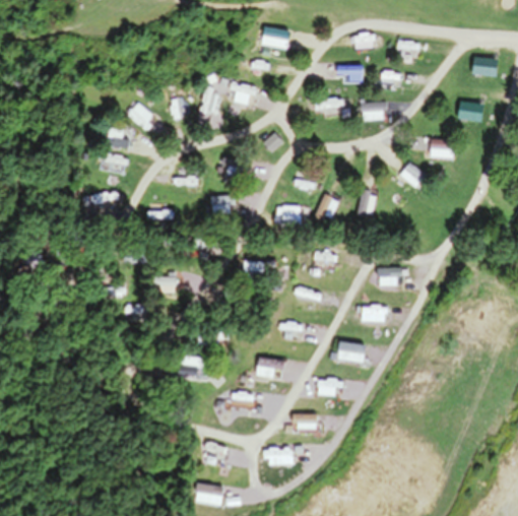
[(471,75),(495,75),(495,57),(471,57),(471,75)]
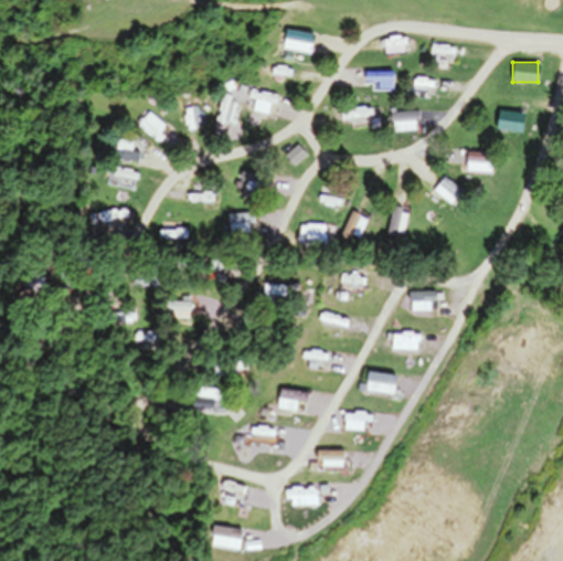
[(394,91),(394,72),(367,72),(367,82),(374,82),(374,91),(394,91)]
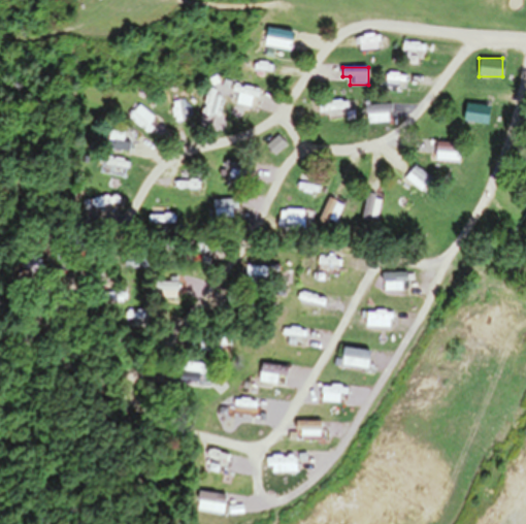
[(391,104),(366,104),(366,123),(391,123),(391,104)]
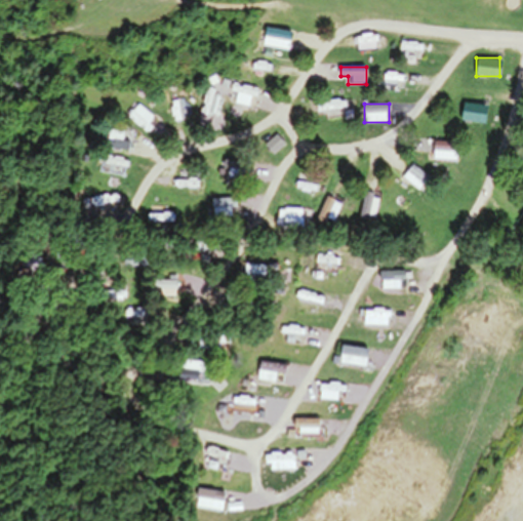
[(159,116),(135,106),(128,120),(152,130),(159,116)]
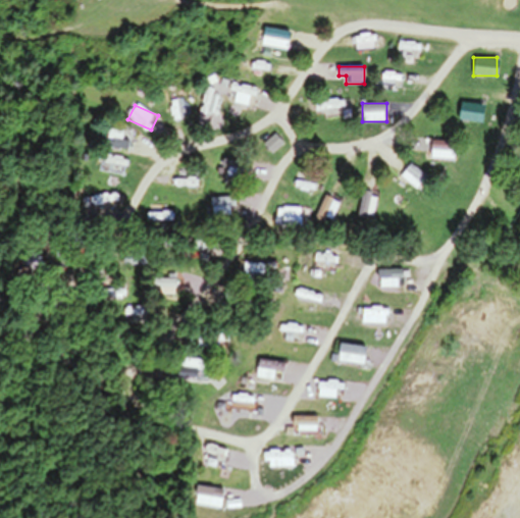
[(127,152),(133,134),(110,127),(105,146),(127,152)]
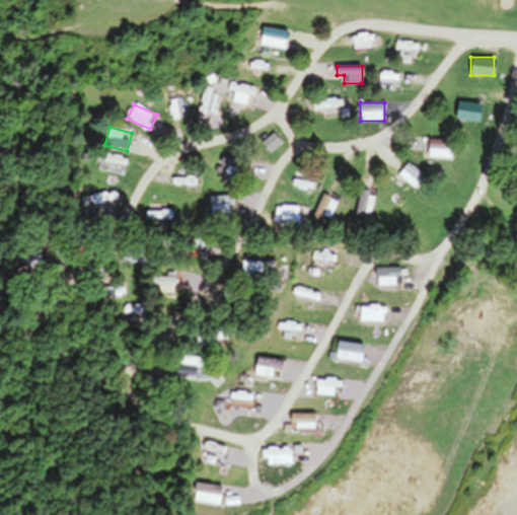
[(270,152),(282,143),(275,134),(263,143),(270,152)]
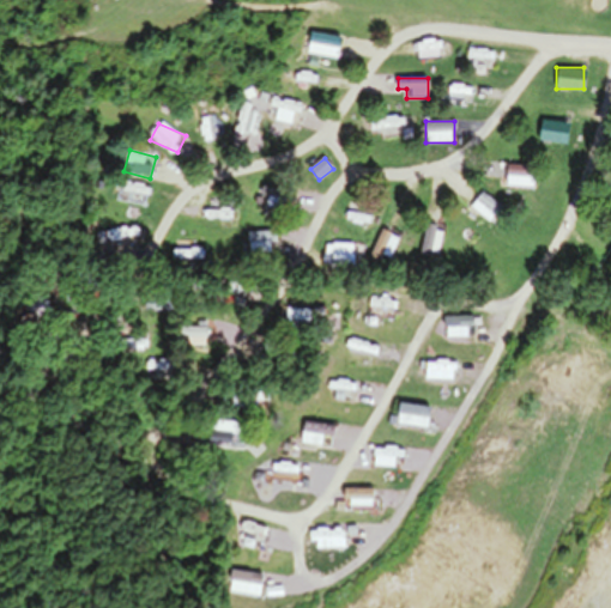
[(536,165),(507,165),(507,186),(536,186),(536,165)]
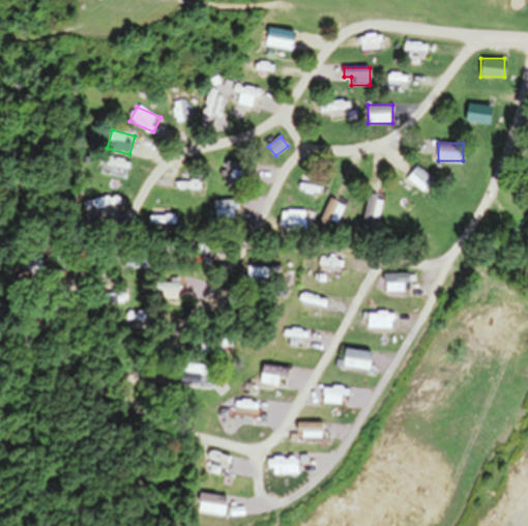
[(253,165),(227,161),(226,170),(252,173),(253,165)]
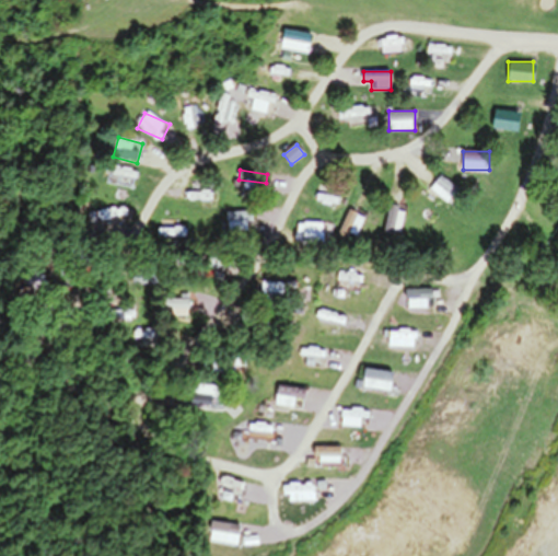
[(430,189),(450,205),(461,192),(441,175),(430,189)]
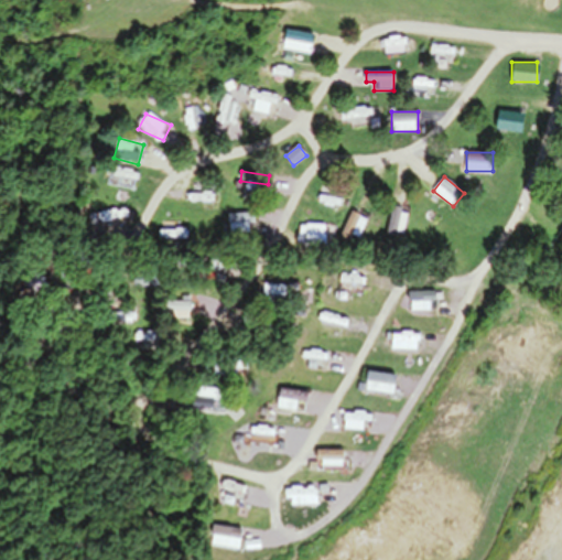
[(320,205),(343,208),(344,194),(321,192),(320,205)]
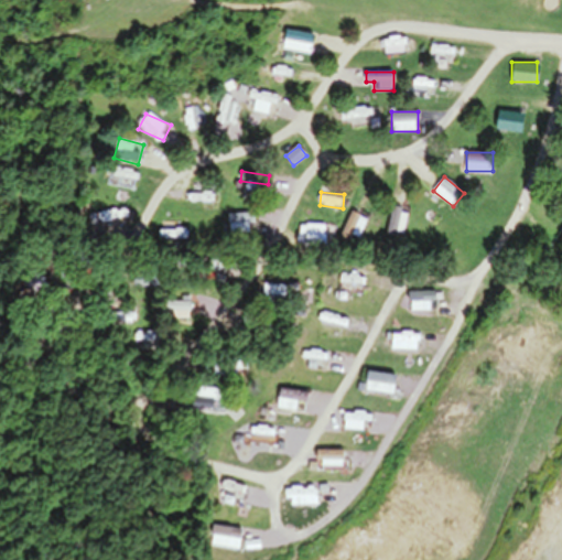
[(386,233),(397,236),(403,208),(393,206),(386,233)]
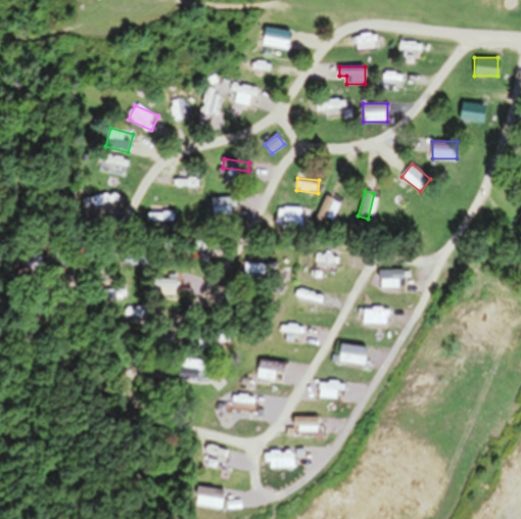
[(333,225),(341,202),(325,196),(316,219),(333,225)]
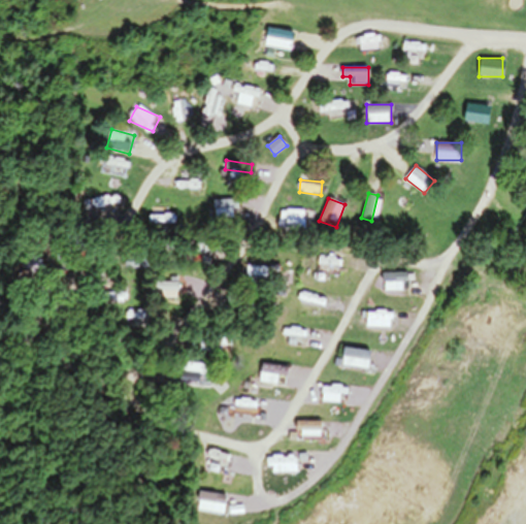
[(215,200),(215,217),(232,217),(232,209),(239,209),(239,200),(215,200)]
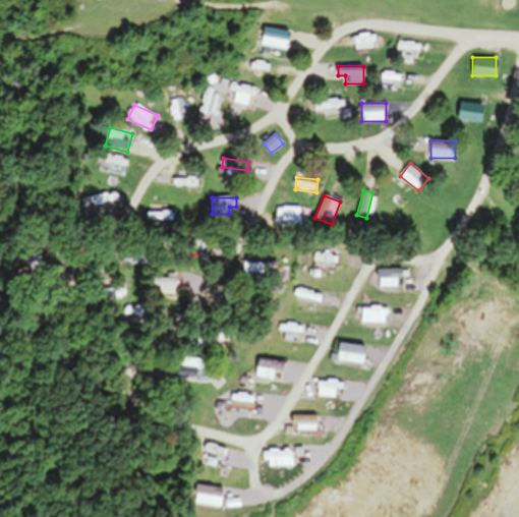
[(285,206),(282,222),(300,226),(303,209),(285,206)]
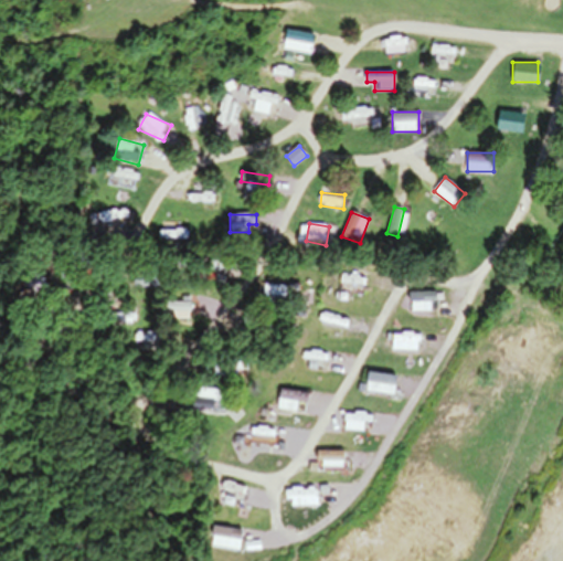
[(365,276),(342,274),(341,287),(364,289),(365,276)]
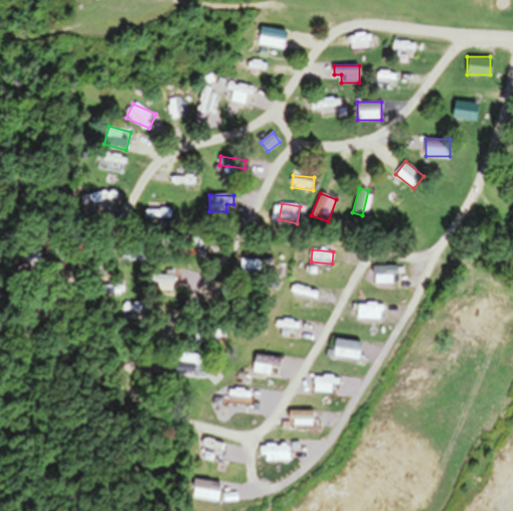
[(261,260),(241,260),(241,272),(260,272),(261,260)]
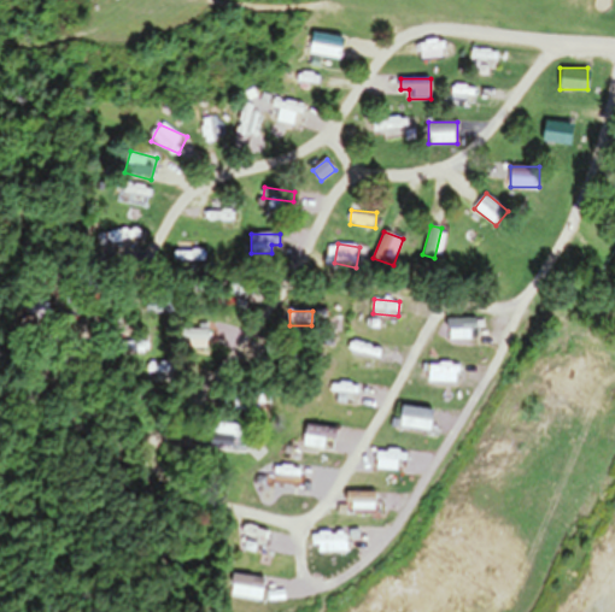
[(447,318),(447,340),(476,340),(476,318),(447,318)]
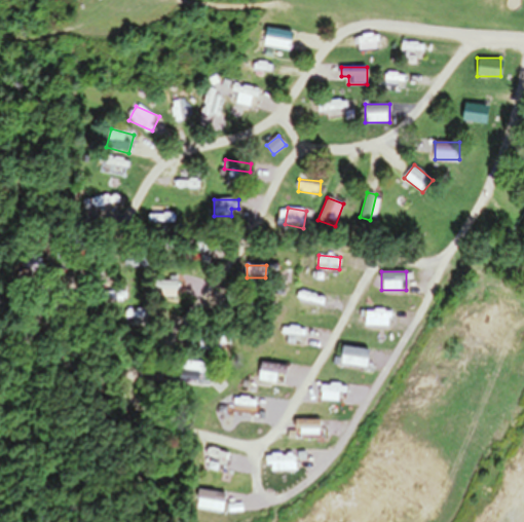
[(161,296),(178,296),(178,281),(152,281),(152,290),(161,290),(161,296)]
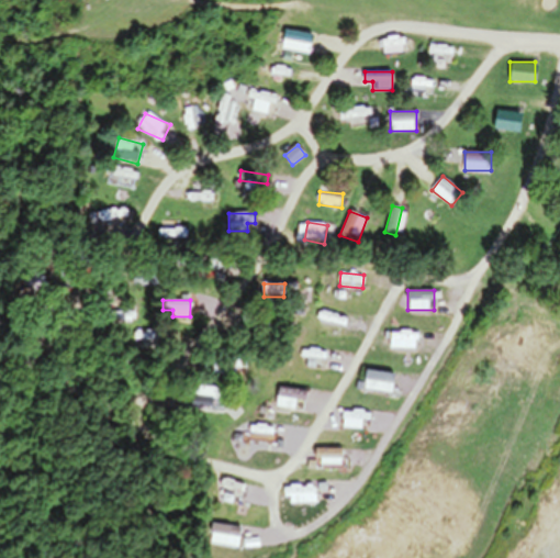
[(131,320),(131,305),(108,305),(108,321),(131,320)]
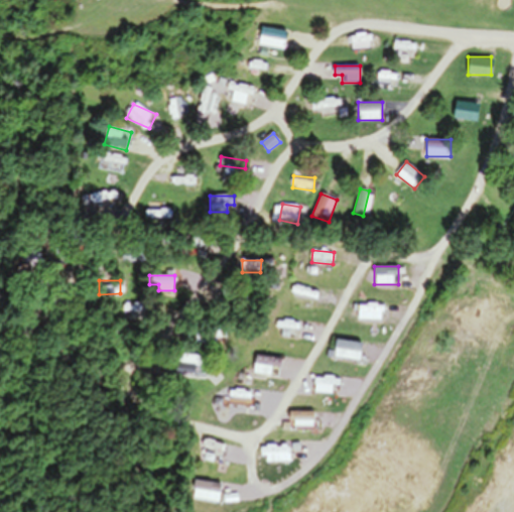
[(358,320),(383,320),(383,304),(358,304),(358,320)]
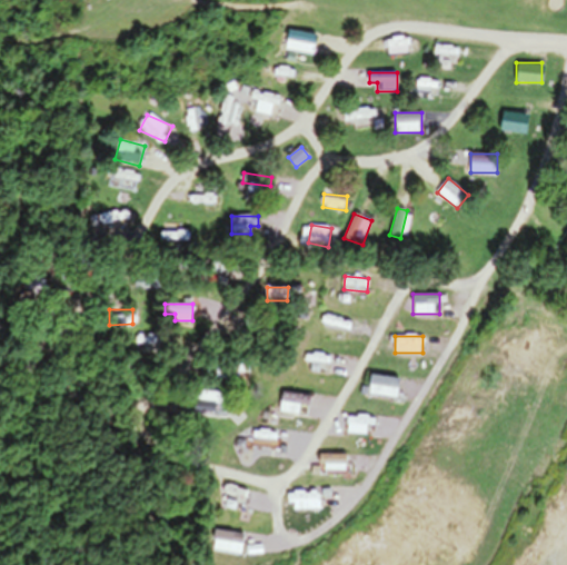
[(217,376),(241,377),(241,364),(218,363),(217,376)]
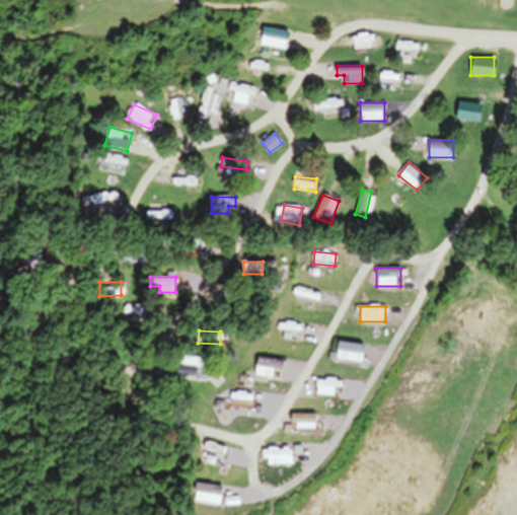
[(364,344),(338,341),(336,360),(362,362),(364,344)]
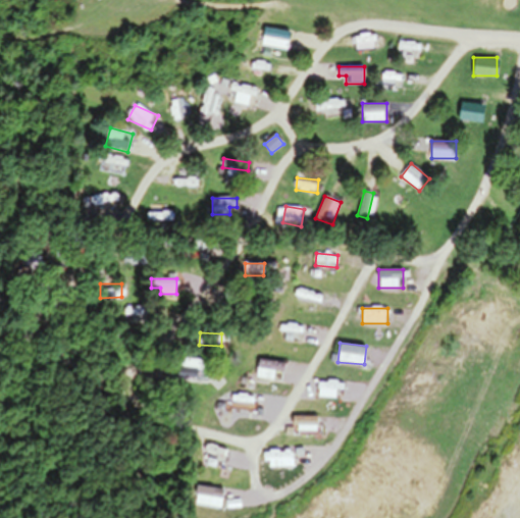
[(286,363),(259,358),(256,377),(282,381),(286,363)]
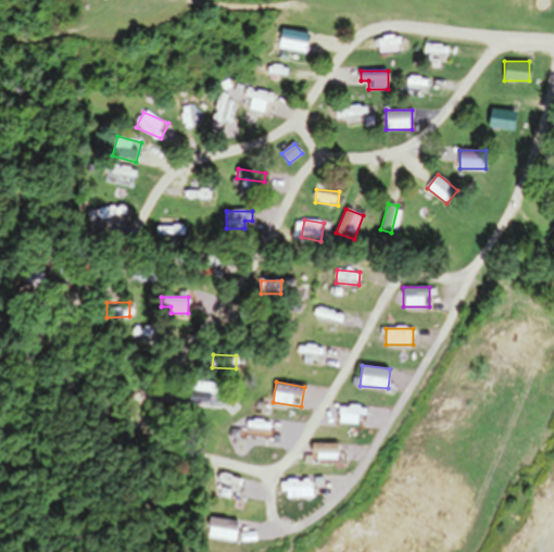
[(204,385),(179,383),(178,403),(203,404),(204,385)]
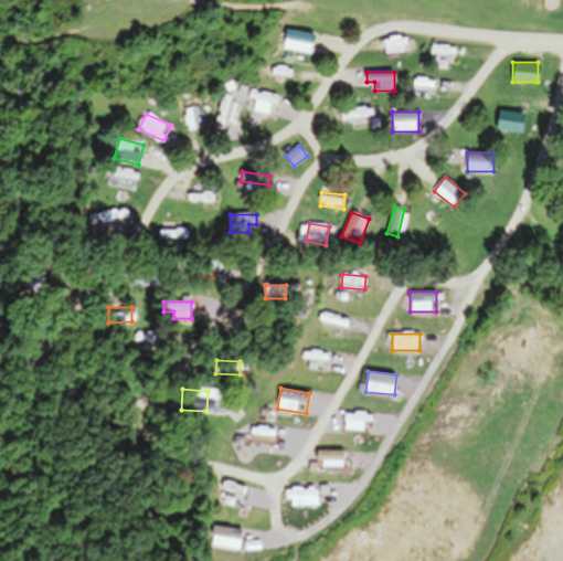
[(367,430),(367,413),(344,413),(344,430),(367,430)]
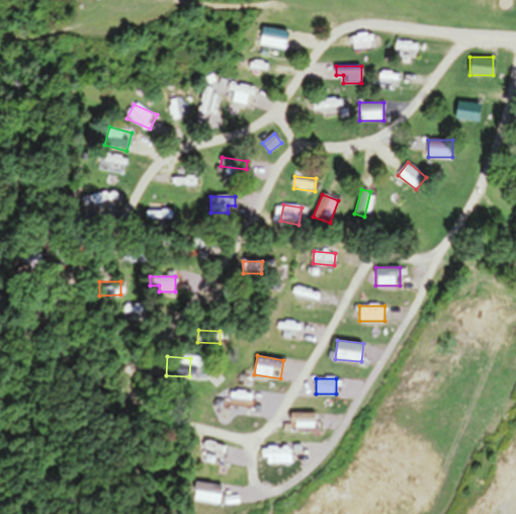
[(229,406),(251,408),(253,394),(231,391),(229,406)]
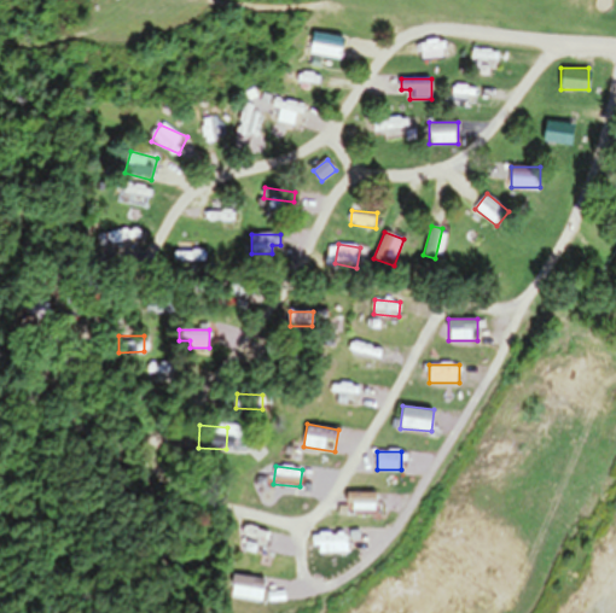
[(375,492),(349,492),(349,511),(375,511),(375,492)]
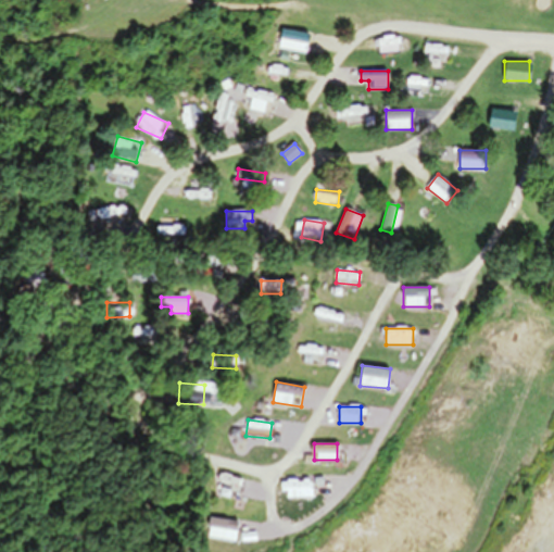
[(284,481),(284,498),(313,498),(313,481),(284,481)]
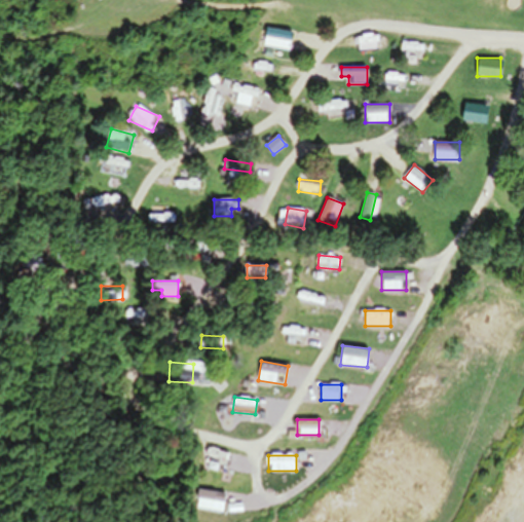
[(225,511),(224,491),(197,492),(198,512),(225,511)]
